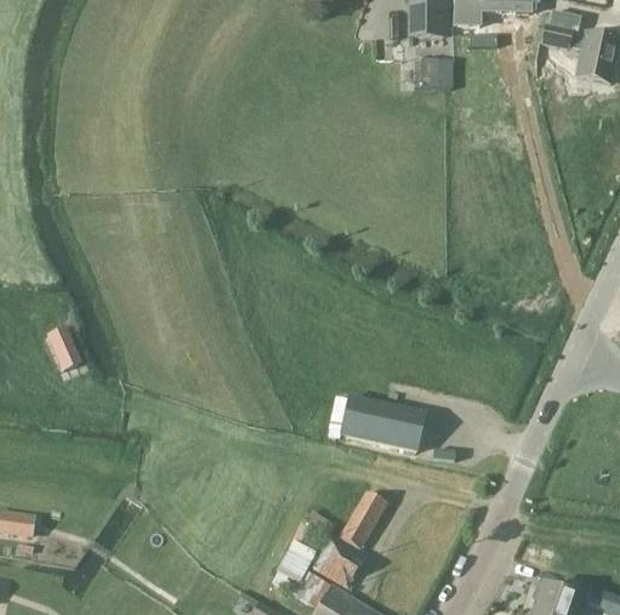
[(410,0),(410,35),(444,36),(444,0),(410,0)]
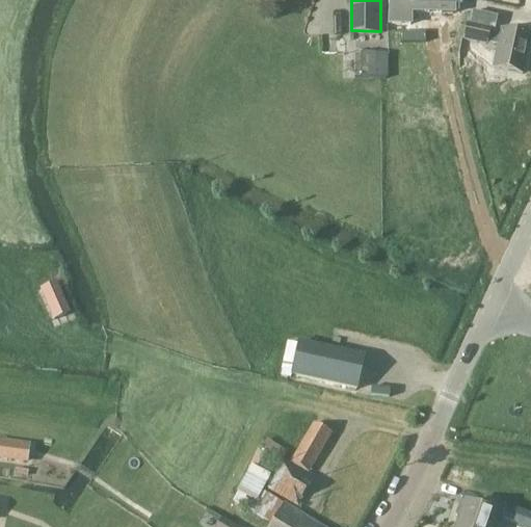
[(467,21),(463,36),(487,41),(490,26),(467,21)]
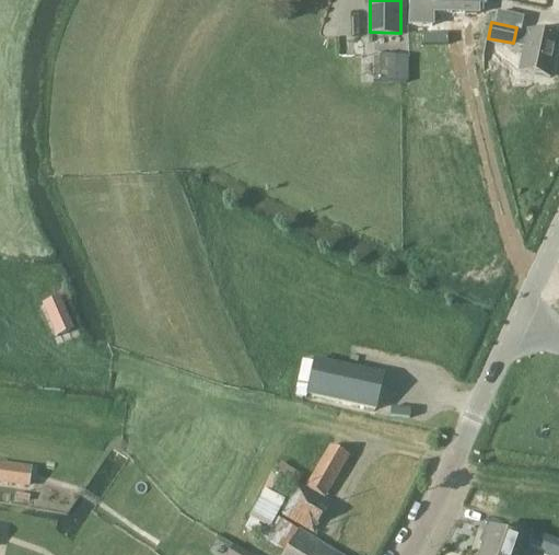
[(558,35),(530,29),(521,68),(551,74),(558,41),(558,35)]
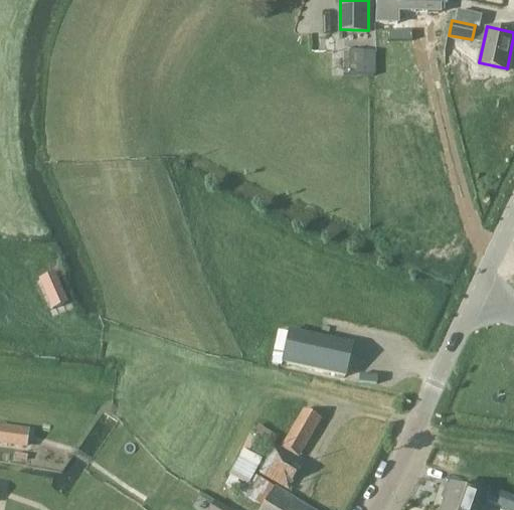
[(352,72),(377,72),(377,48),(352,48),(352,72)]
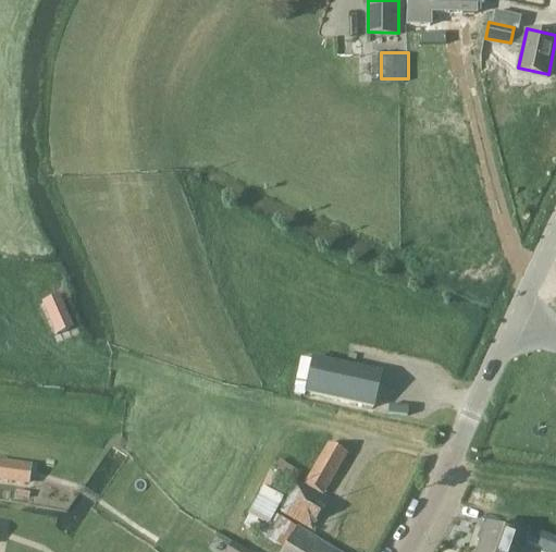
[(73,323),(59,292),(44,298),(58,331),(73,323)]
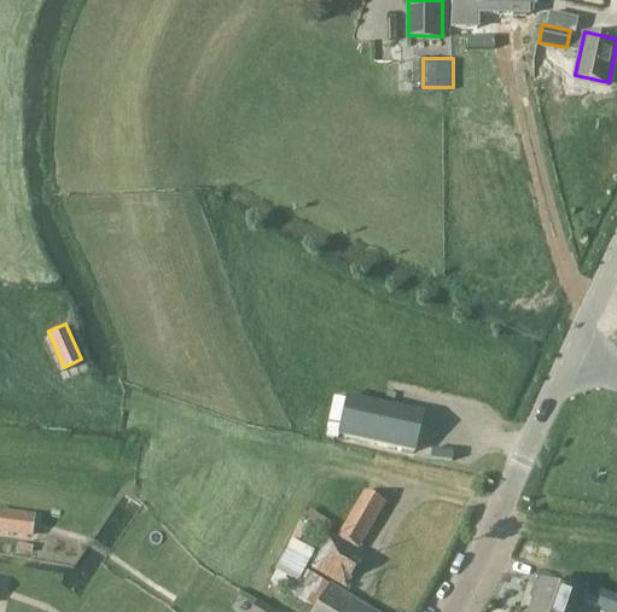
[(347,390),(338,430),(415,448),(424,408),(347,390)]
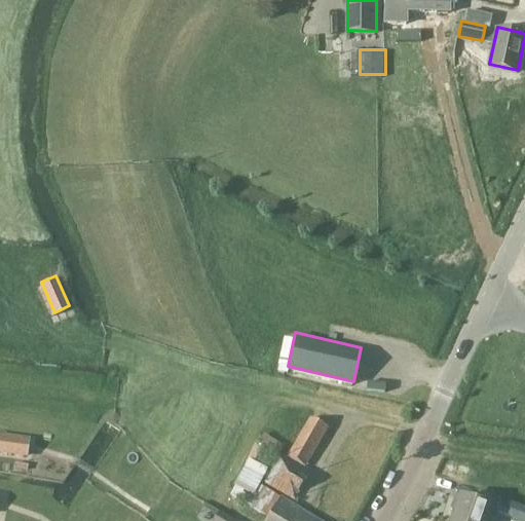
[(289,454),(306,464),(329,425),(311,415),(289,454)]
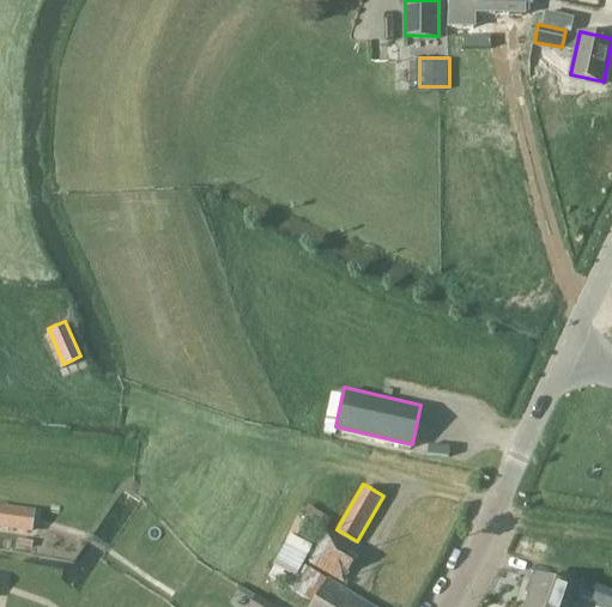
[(0,502),(0,521),(31,526),(34,507),(0,502)]
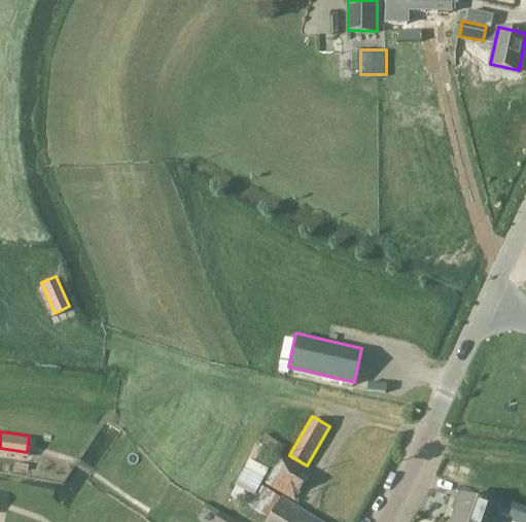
[(247,456),(254,460),(259,452),(264,446),(275,452),(277,449),(281,451),(285,444),(281,441),(265,432),(258,443),(255,442),(247,456)]
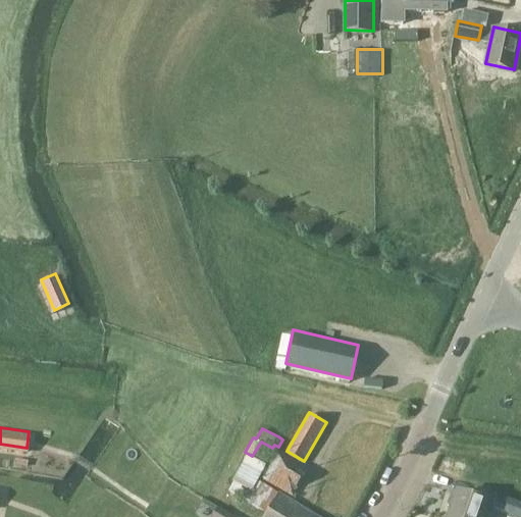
[(278,492),(257,479),(246,498),(267,511),(278,492)]
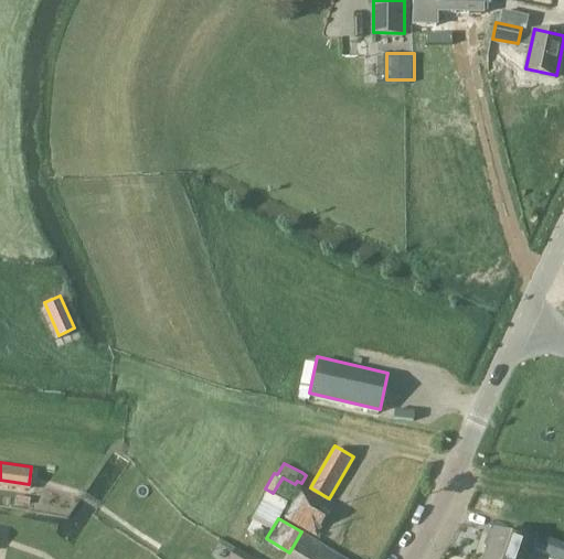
[(495,530),(485,558),(487,558),(524,558),(523,558),(529,543),(495,530)]
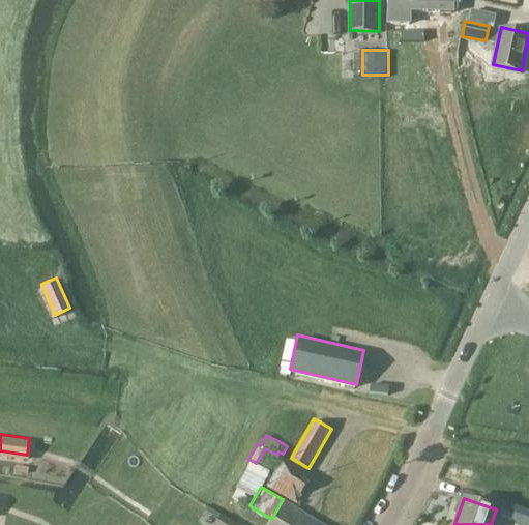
[(267,524),(325,524),(283,499),(271,519),(267,524)]
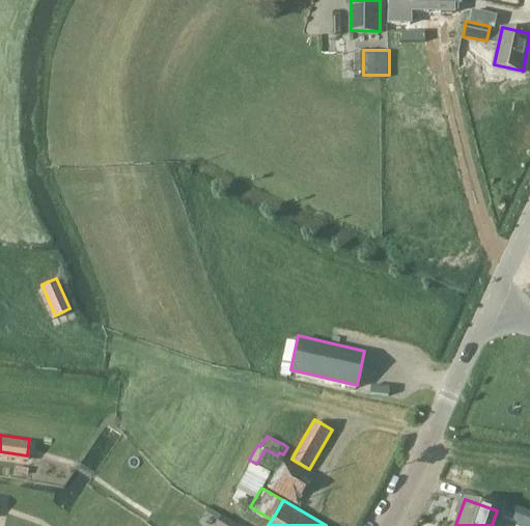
[(500,513),(518,519),(517,524),(524,525),(529,525),(529,508),(505,500),(500,513)]
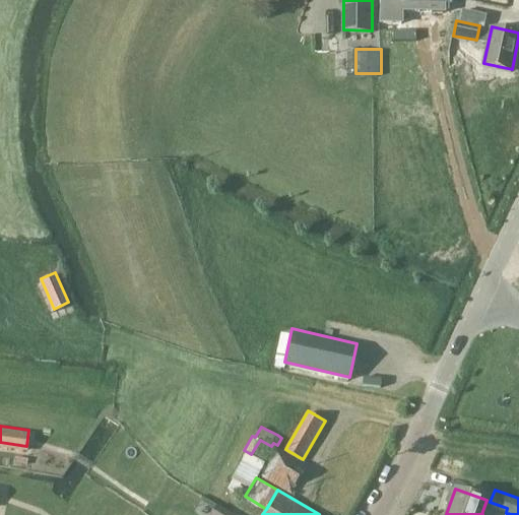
[(237,514),(216,503),(209,514),(237,514)]
